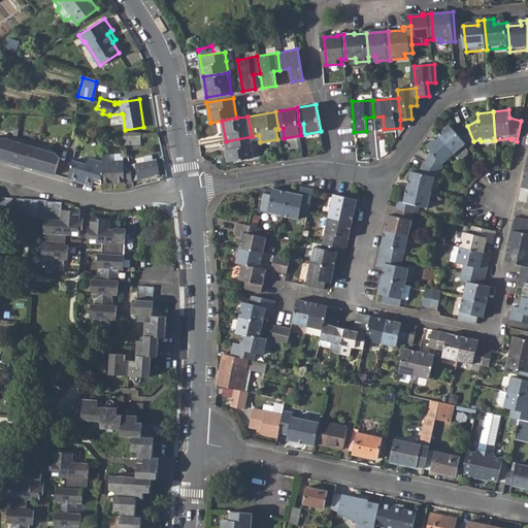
[(439,135),(456,154),(466,144),(466,143),(467,144),(473,141),(467,126),(455,131),(451,126),(439,135)]
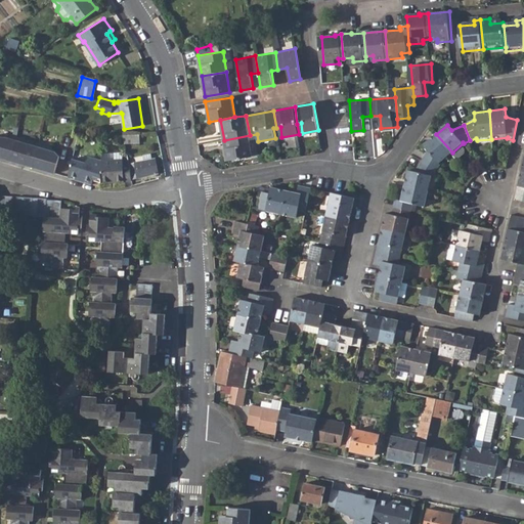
[(422,160),(438,170),(441,164),(440,163),(452,153),(436,134),(424,144),(428,149),(422,160)]
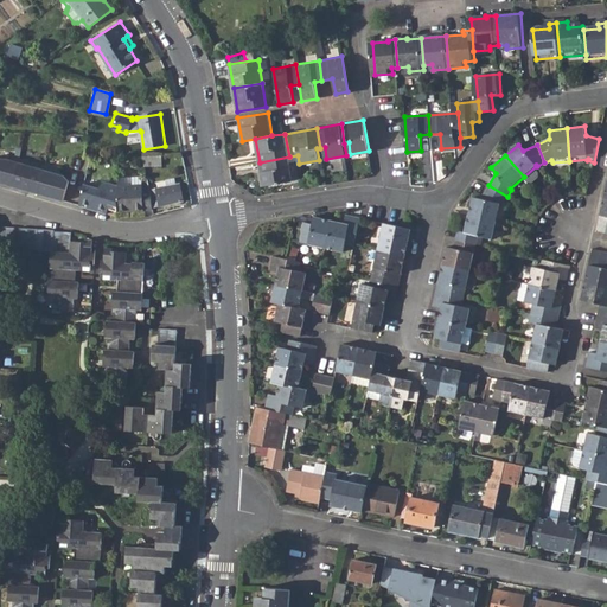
[(144,157),(146,166),(163,166),(163,157),(144,157)]
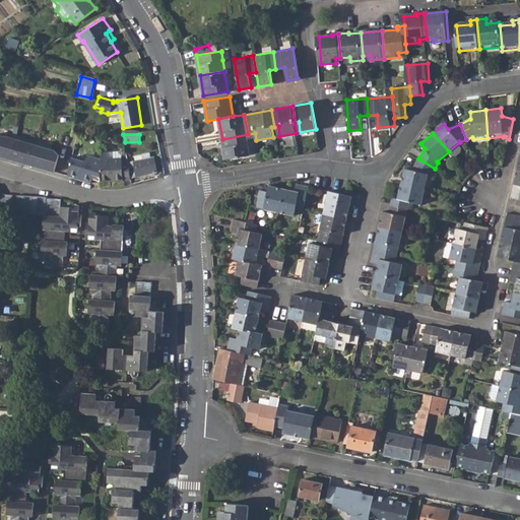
[(222,139),(225,159),(251,155),(248,139),(248,134),(222,139)]
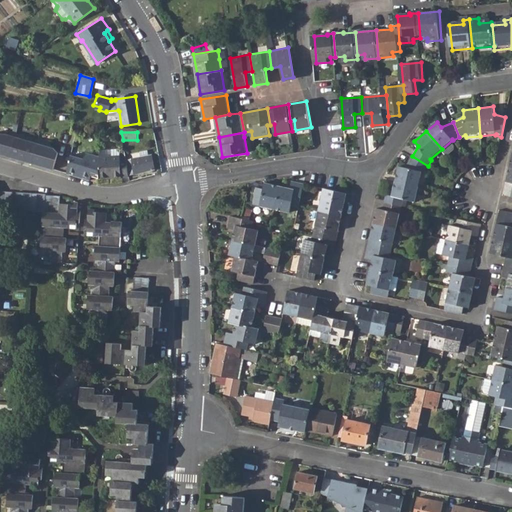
[(0,133),(0,150),(3,151),(1,154),(18,159),(19,155),(24,157),(23,160),(40,164),(41,161),(46,163),(45,166),(53,168),(58,151),(48,141),(38,139),(22,134),(0,133)]
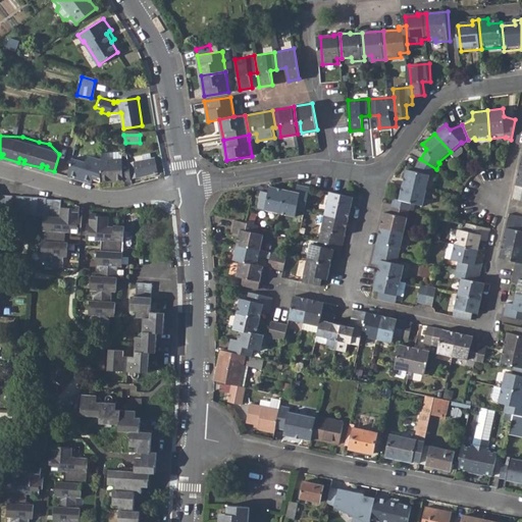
[(461,143),(451,152),(457,159),(464,152),(465,148),(461,143)]
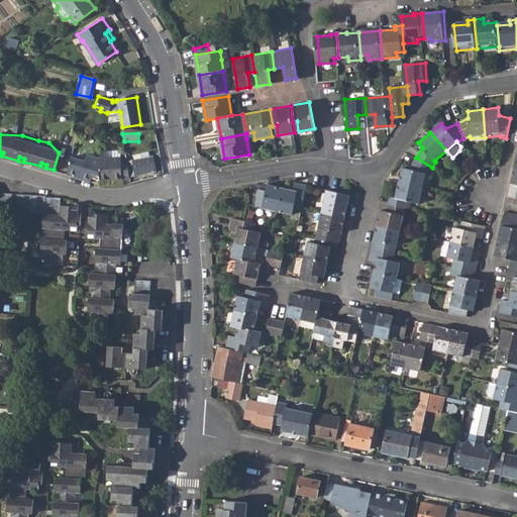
[(100,157),(99,179),(129,177),(127,162),(120,162),(119,159),(111,158),(112,151),(100,149),(100,157)]
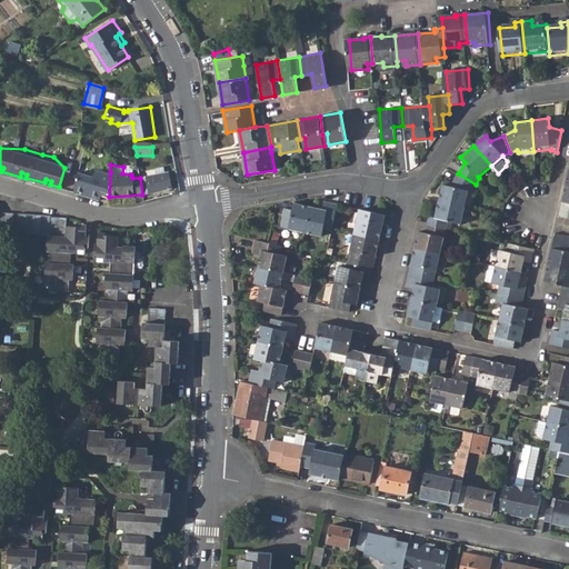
[(73,191),(98,198),(99,196),(109,197),(110,172),(103,171),(102,173),(93,171),(92,176),(79,171),(73,191)]
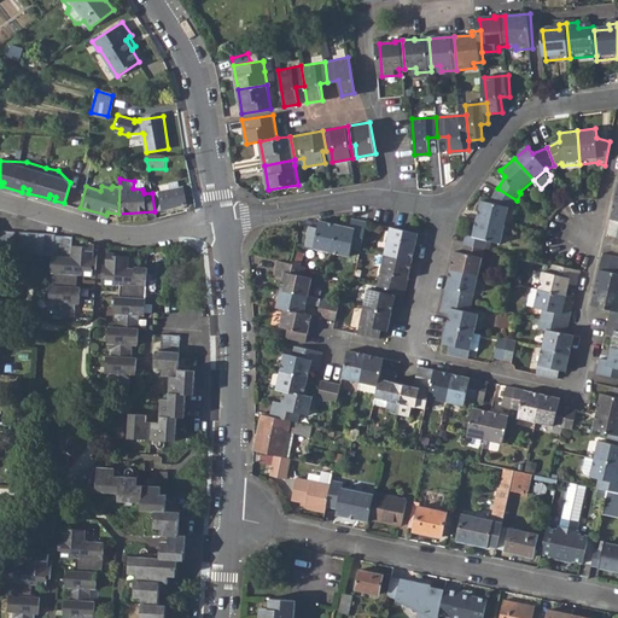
[(152,193),(155,211),(162,211),(186,204),(184,187),(152,193)]
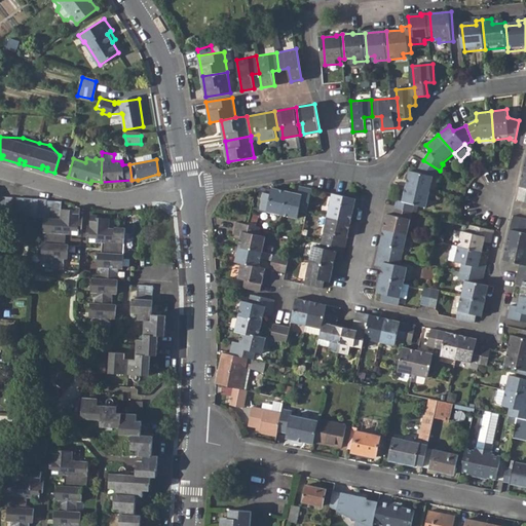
[(406,185),(430,190),(434,176),(436,177),(440,171),(423,160),(417,172),(409,171),(406,185)]
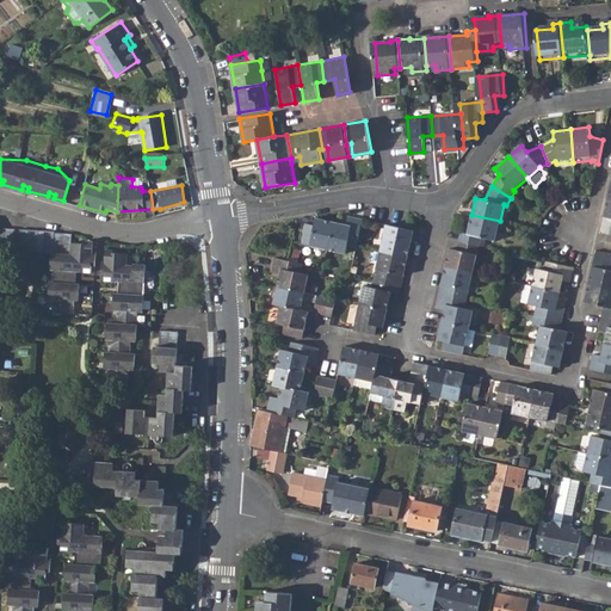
[(610,227),(610,199),(608,199),(600,233),(610,235),(610,227)]
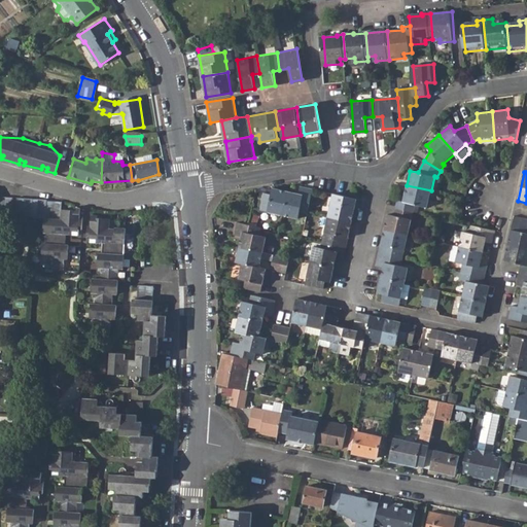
[(395,207),(414,211),(415,204),(427,206),(431,190),(407,185),(403,201),(397,200),(395,207)]
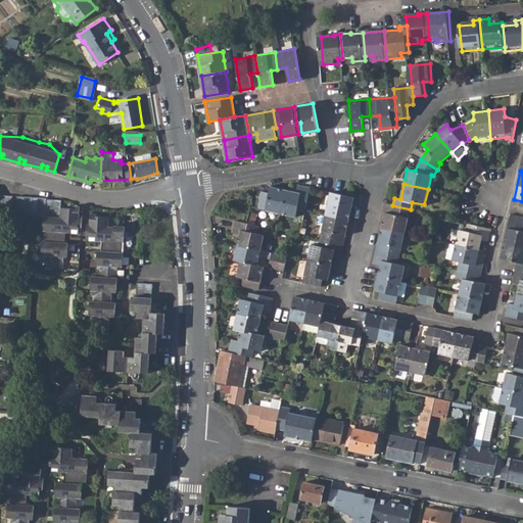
[(280,215),(295,218),(297,209),(305,211),(311,188),(298,185),(296,191),(286,189),(280,215)]
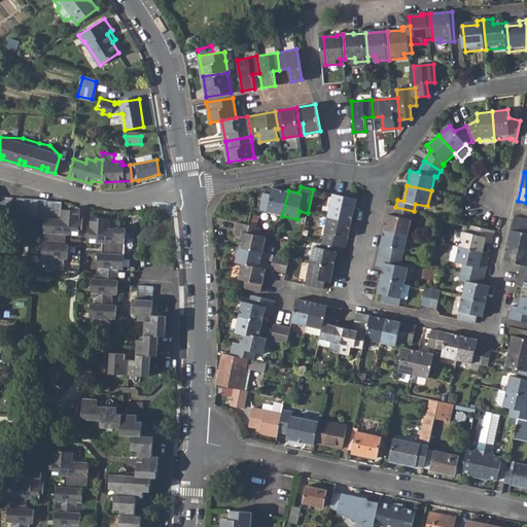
[(258,211),(282,216),(288,190),(274,187),(272,196),(262,194),(258,211)]
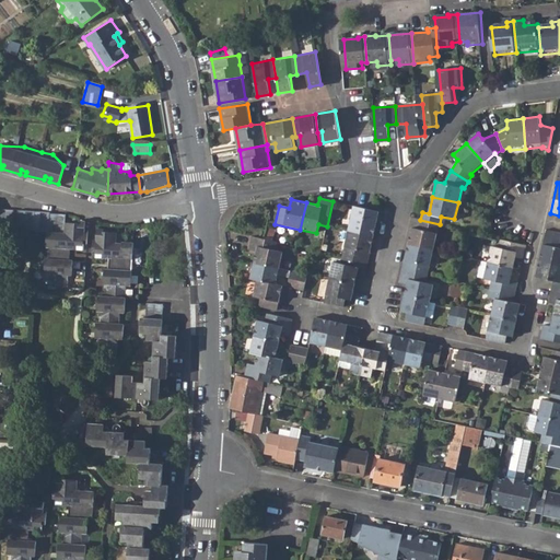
[(348,231),(373,236),(378,211),(361,208),(360,216),(351,213),(348,231)]
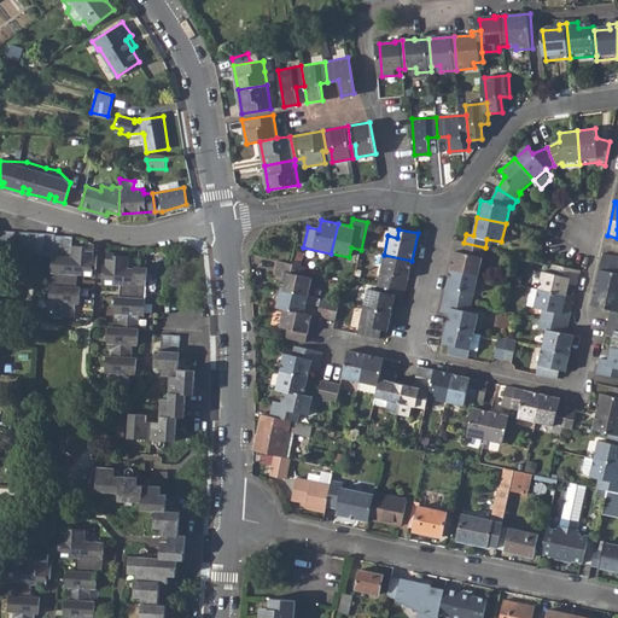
[(0,252),(13,254),(15,232),(0,231),(0,252)]
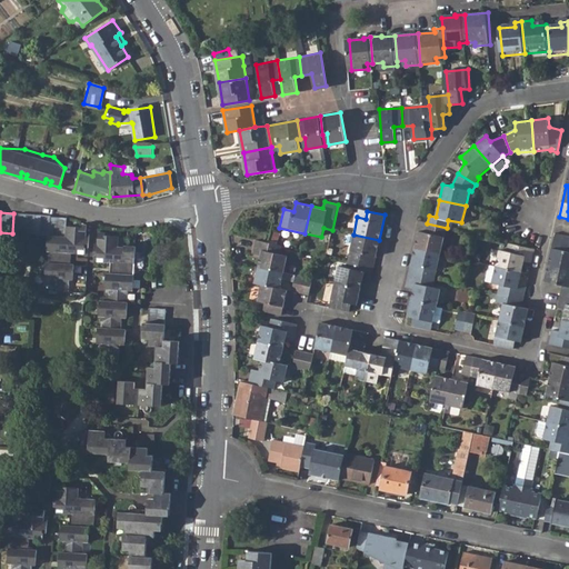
[(48,235),(46,277),(50,278),(49,290),(69,292),(70,279),(73,279),(75,265),(71,265),(72,251),(85,252),(85,249),(87,249),(88,237),(86,238),(73,242),(60,247),(52,226),(47,215),(18,213),(17,233),(48,235)]
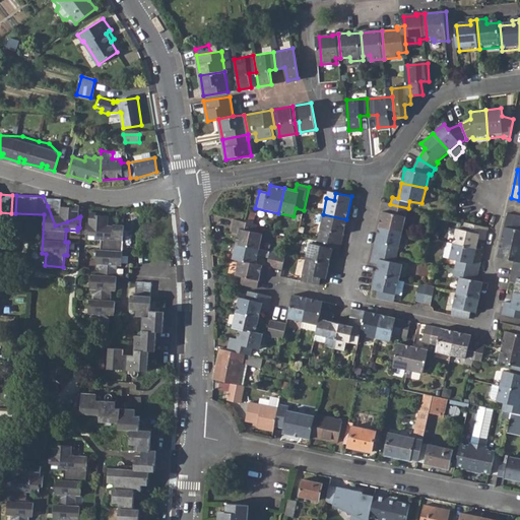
[(48,206),(55,225),(67,221),(78,217),(80,216),(81,210),(78,210),(78,205),(73,204),(72,206),(60,206),(60,199),(46,198),(46,196),(43,196),(48,206)]
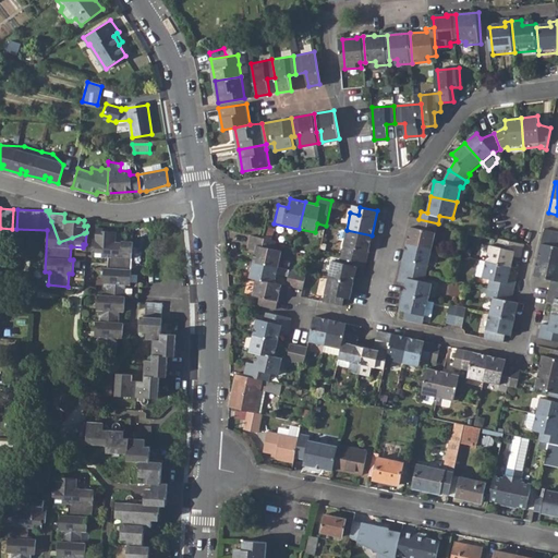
[(407,243),(433,249),(438,223),(419,219),(417,228),(410,227),(407,243)]
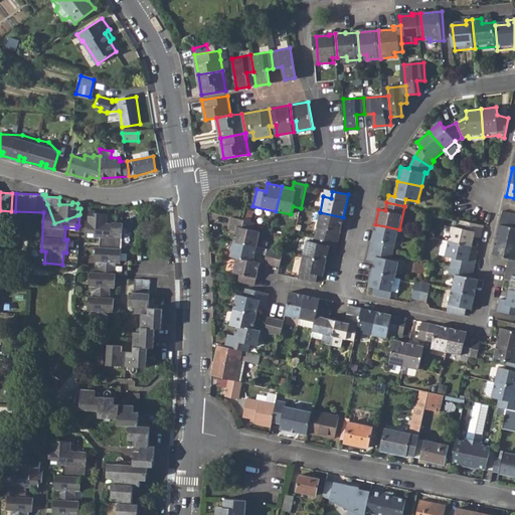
[(91,322),(108,323),(109,311),(114,312),(114,298),(110,298),(111,287),(115,288),(116,263),(121,263),(123,224),(107,223),(107,213),(96,212),(96,210),(90,210),(89,216),(86,216),(84,230),(88,230),(88,236),(100,236),(100,247),(96,247),(95,261),(99,261),(98,273),(91,273),(90,286),(93,286),(92,297),(89,297),(88,310),(92,310),(91,322)]
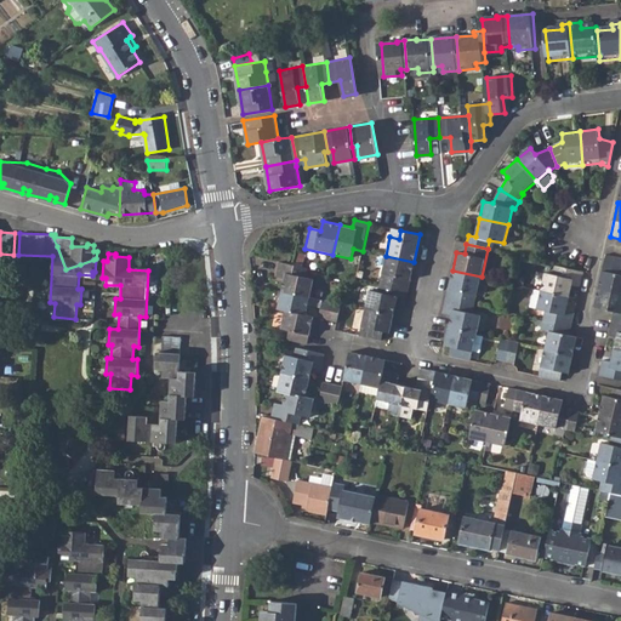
[(380,284),(408,290),(414,262),(386,256),(380,284)]
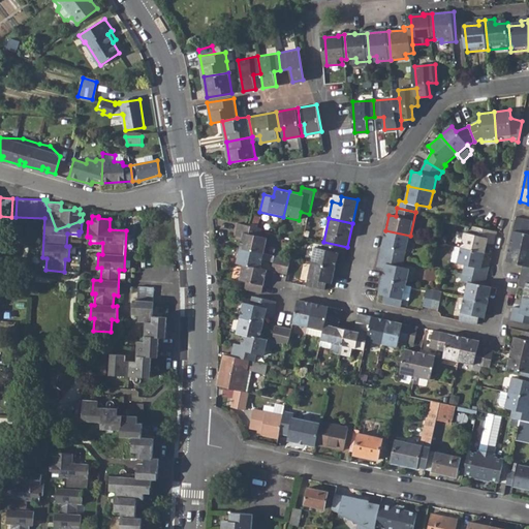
[(528,235),(521,234),(524,220),(516,218),(509,247),(528,251),(528,235)]
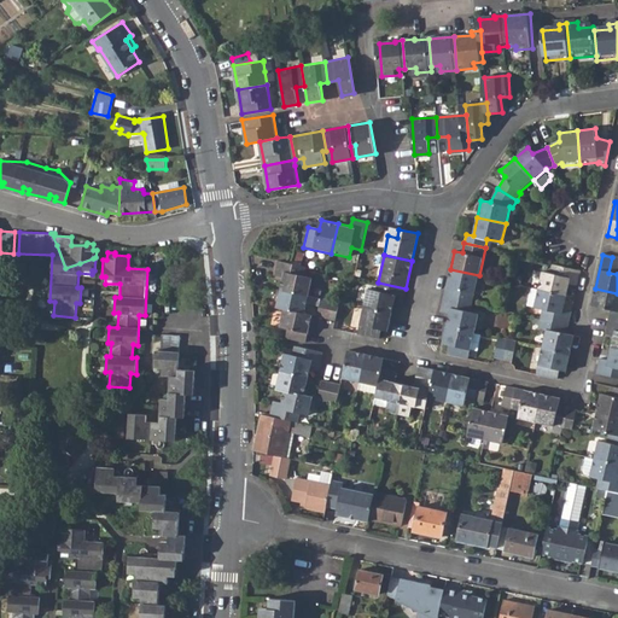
[(279,289),(307,296),(312,277),(303,275),(305,267),(278,261),(274,275),(281,278),(279,289)]
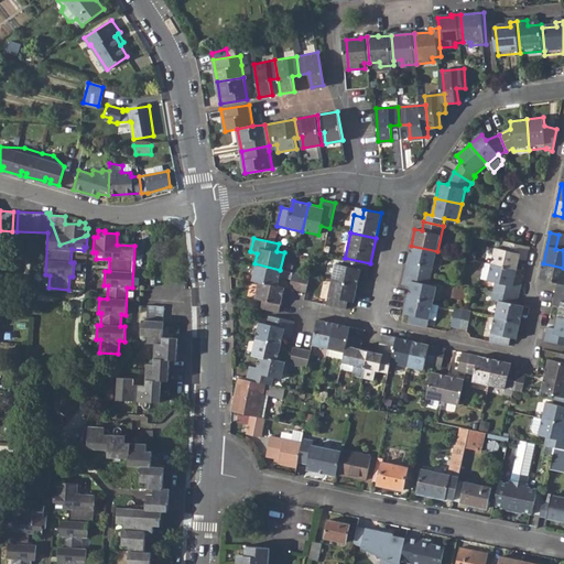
[(490,263),(517,270),(519,258),(527,260),(530,246),(503,240),(501,250),(492,248),(490,263)]
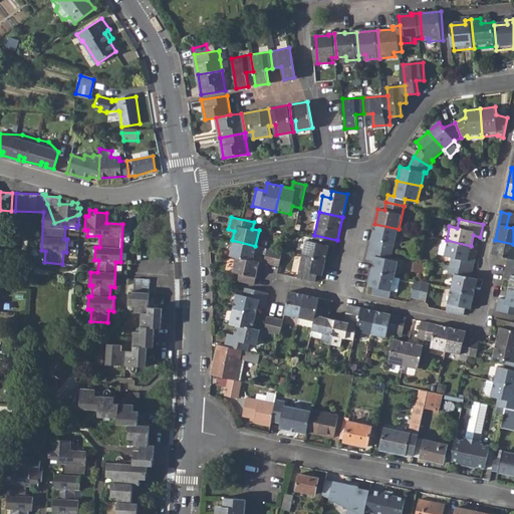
[(369,246),(394,252),(399,229),(374,224),(369,246)]
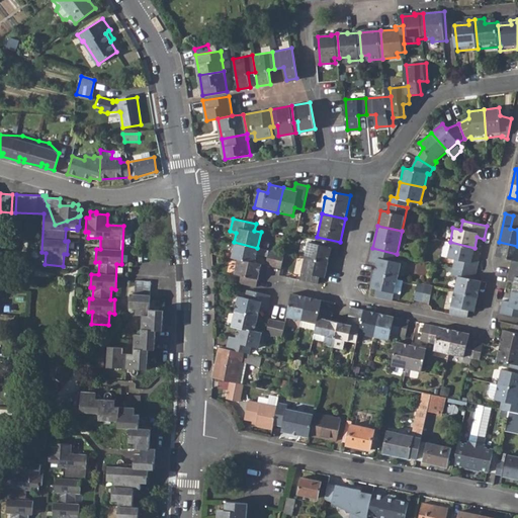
[(305,257),(328,262),(331,252),(338,254),(340,242),(317,237),(316,244),(308,242),(305,257)]
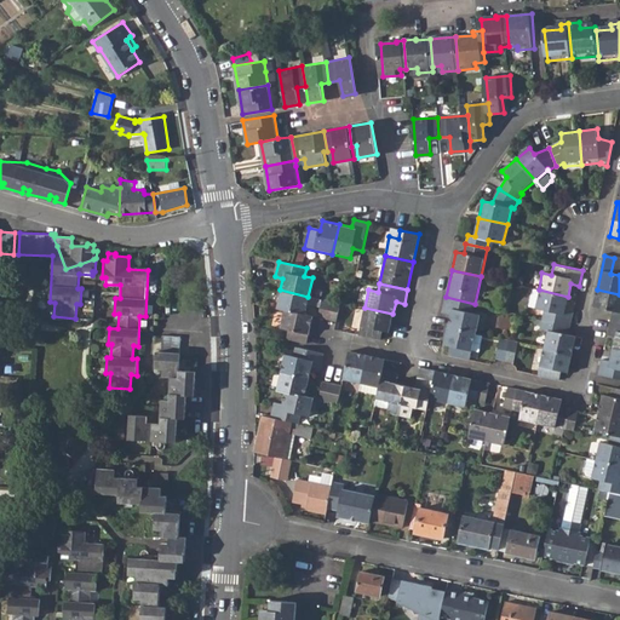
[(304,315),(306,305),(308,297),(280,290),(276,309),(283,310),(304,315)]
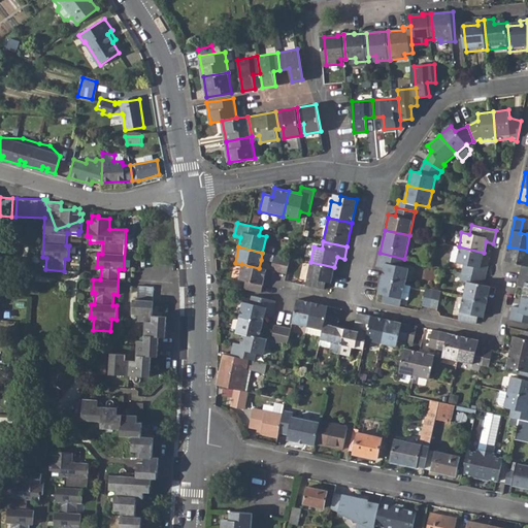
[(460,271),(486,277),(489,264),(481,262),(484,253),(459,246),(455,263),(462,264),(460,271)]
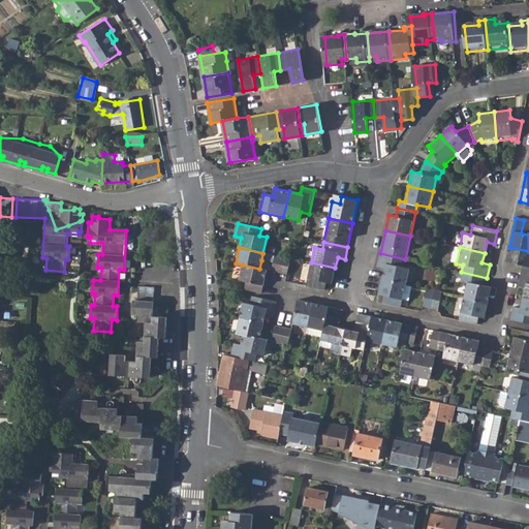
[(521,274),(528,276),(528,251),(509,247),(506,262),(522,266),(521,274)]
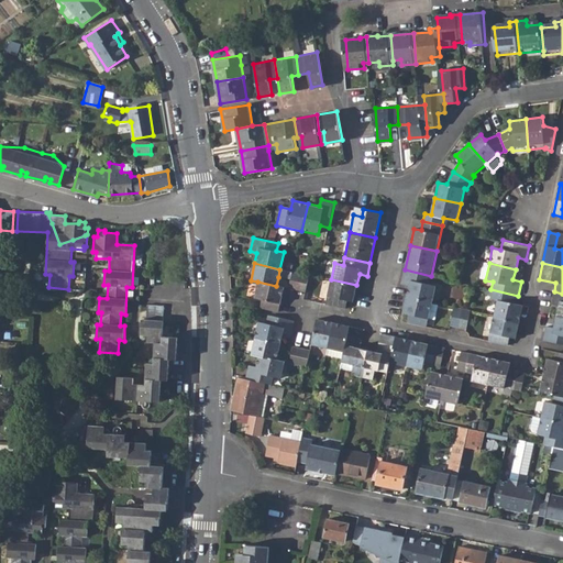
[(278,277),(290,279),(291,272),(279,269),(278,277)]
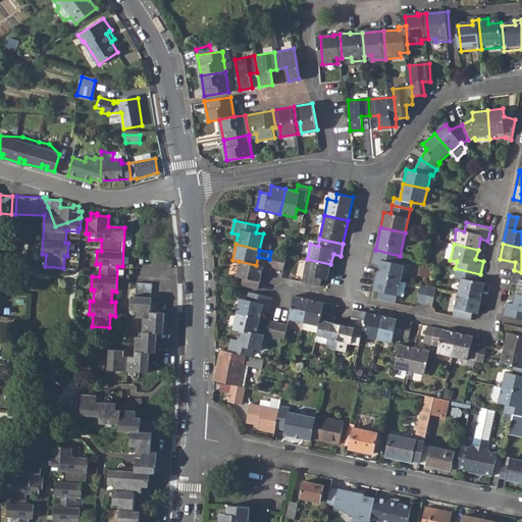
[(377,275),(401,280),(405,264),(399,262),(400,256),(375,250),(372,263),(379,265),(377,275)]
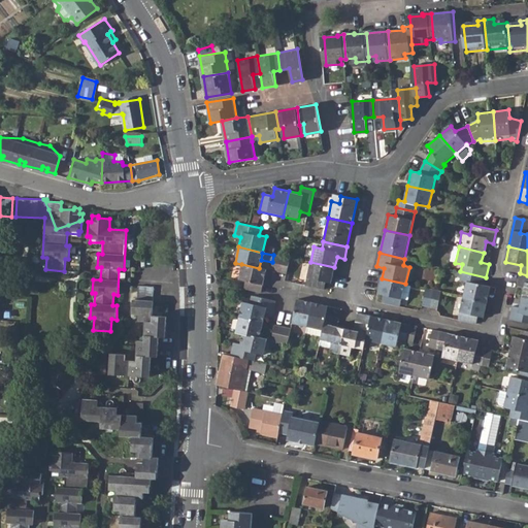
[(282,257),(273,255),(272,262),(270,270),(278,272),(282,257)]
